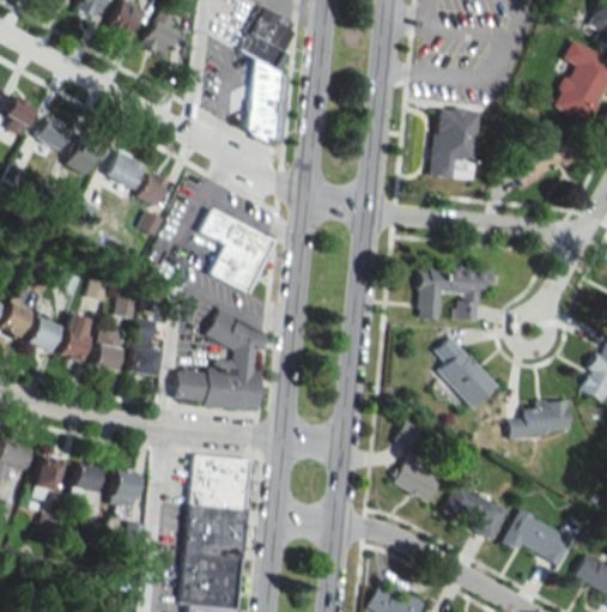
[(80,0),(77,11),(95,20),(105,0),(80,0)]
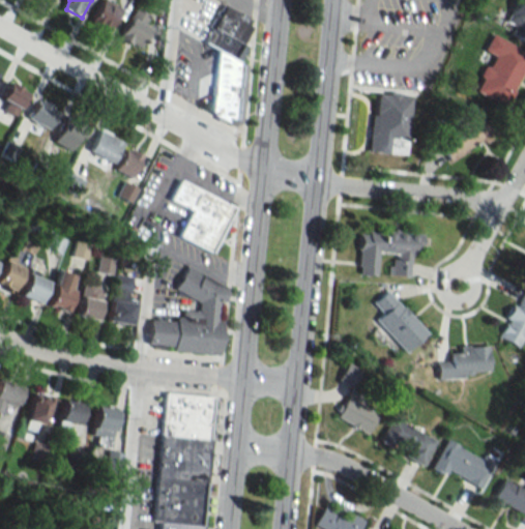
[(113,33),(124,7),(108,0),(105,0),(94,25),(113,33)]
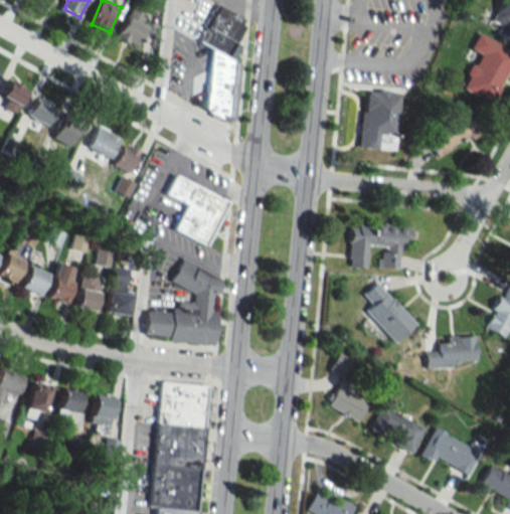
[(509,0),(505,0),(496,23),(504,27),(501,32),(509,35),(509,0)]
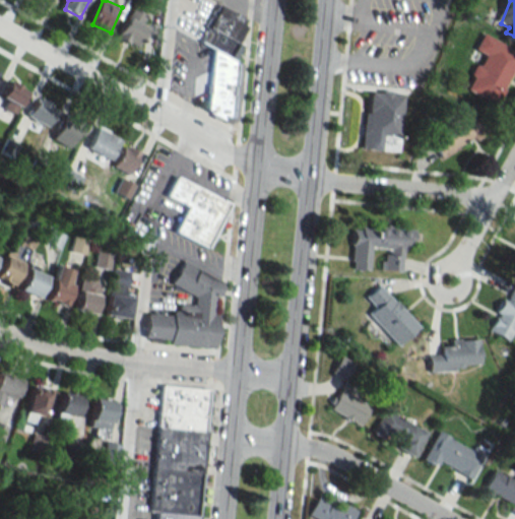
[(217,50),(211,114),(233,124),(238,124),(241,116),(246,65),(239,62),(243,51),(244,44),(251,26),(252,19),(221,6),(205,45),(217,50)]
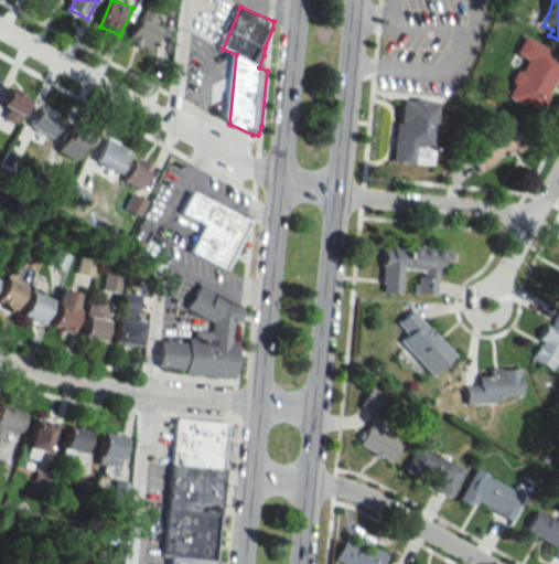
[(168,20),(147,9),(130,42),(150,53),(168,20)]
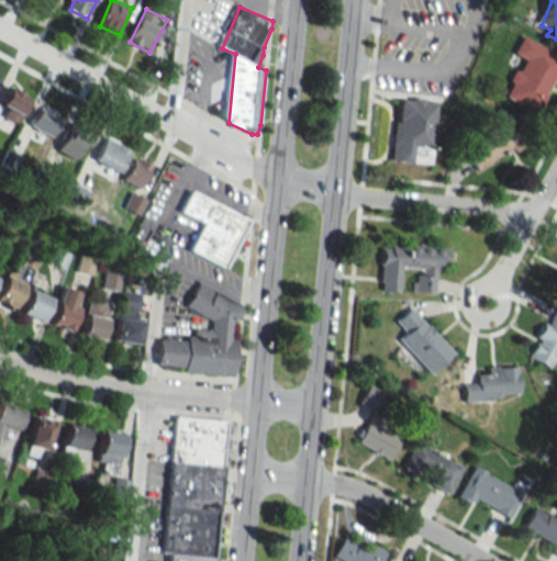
[(556,52),(526,37),(516,56),(526,60),(508,98),(542,115),(556,83),(556,52)]
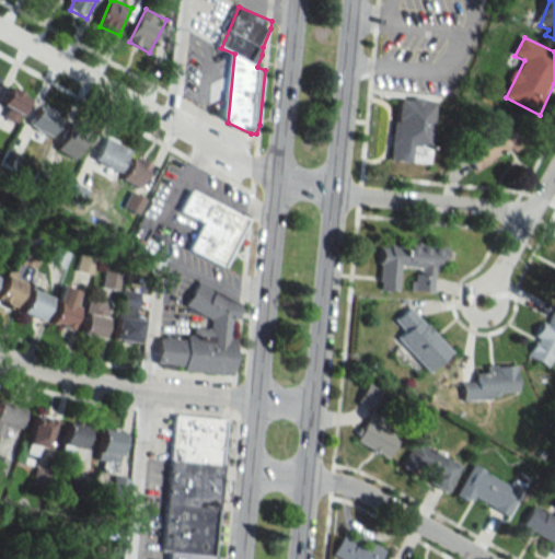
[(0,102),(12,112),(10,116),(19,123),(33,102),(10,85),(0,100),(0,102)]
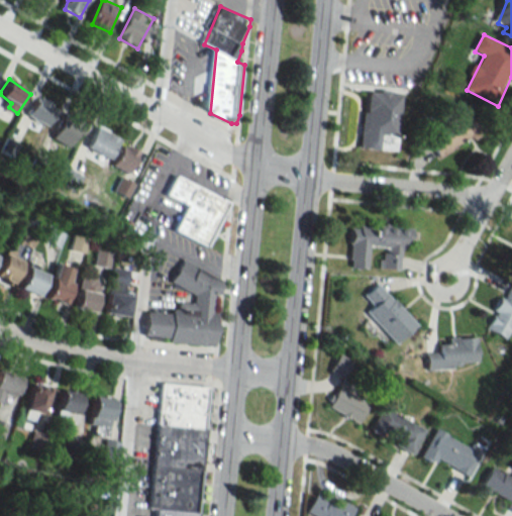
[(363,149),(399,151),(403,93),(367,90),(363,149)]
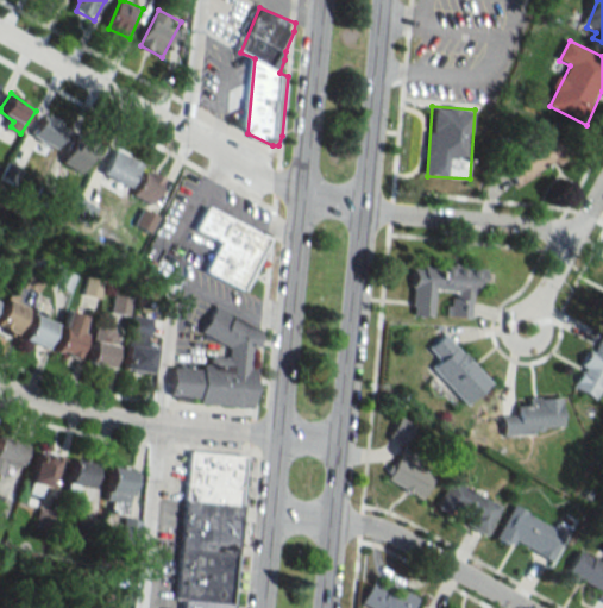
[(36,136),(60,151),(71,132),(48,117),(36,136)]
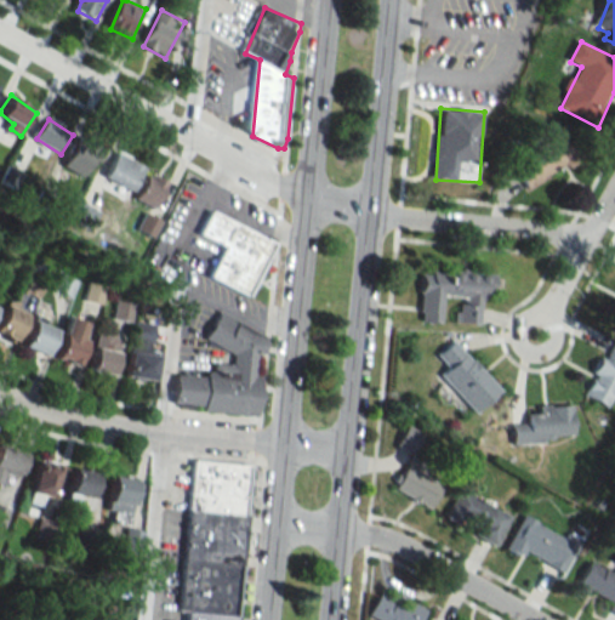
[(107,149),(80,138),(68,169),(95,180),(107,149)]
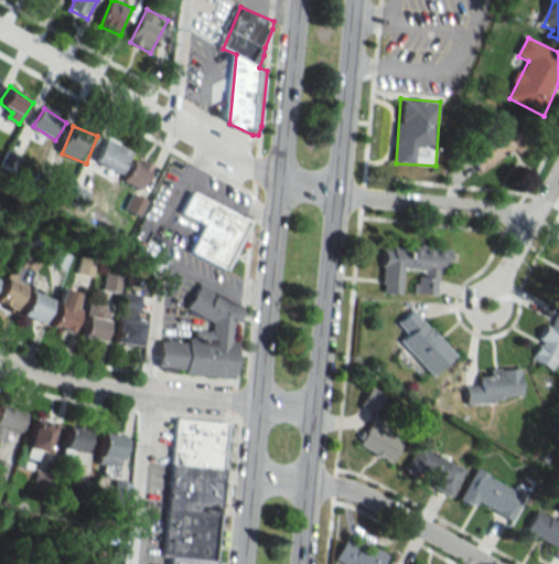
[(99,166),(126,176),(136,150),(109,140),(99,166)]
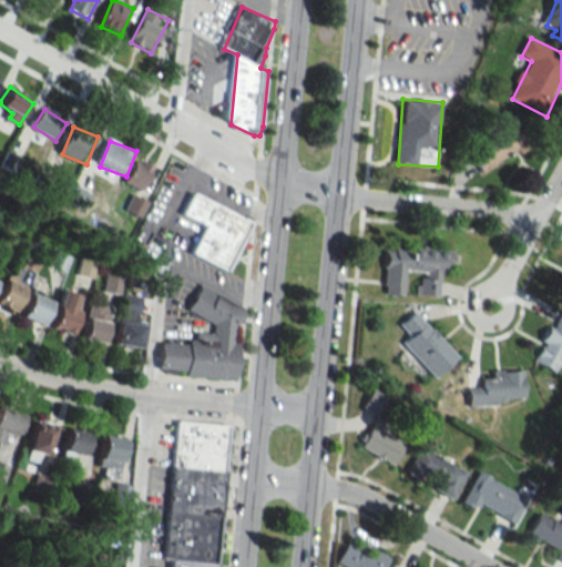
[(157,166),(141,158),(128,183),(144,192),(157,166)]
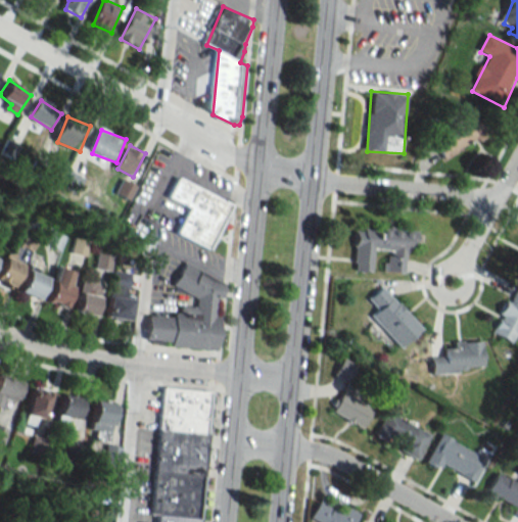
[(87,178),(73,172),(65,188),(80,195),(87,178)]
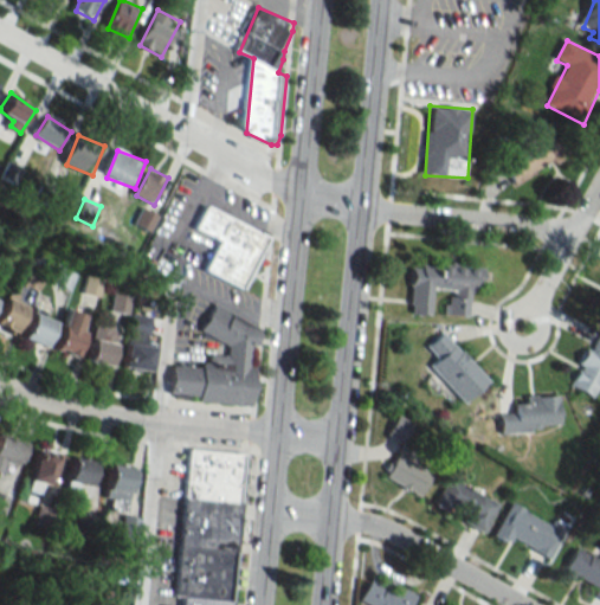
[(272,237),(208,207),(198,231),(221,242),(207,272),(247,291),(272,237)]
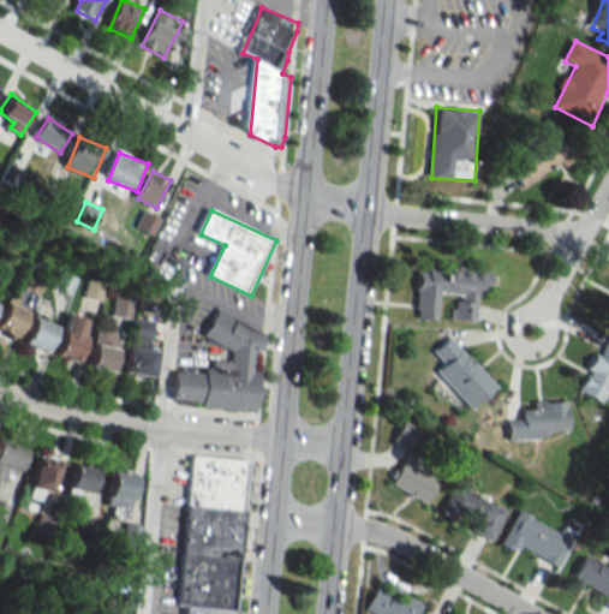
[(163,221),(148,212),(139,227),(155,237),(163,221)]
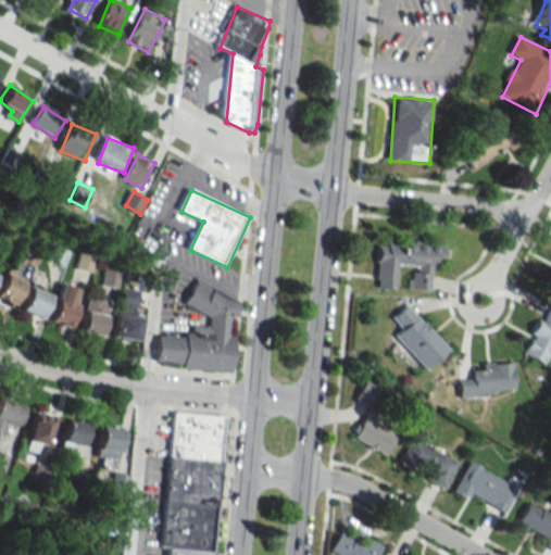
[(379,289),(400,290),(401,267),(421,268),(418,290),(434,291),(436,261),(447,262),(448,247),(383,242),(379,289)]
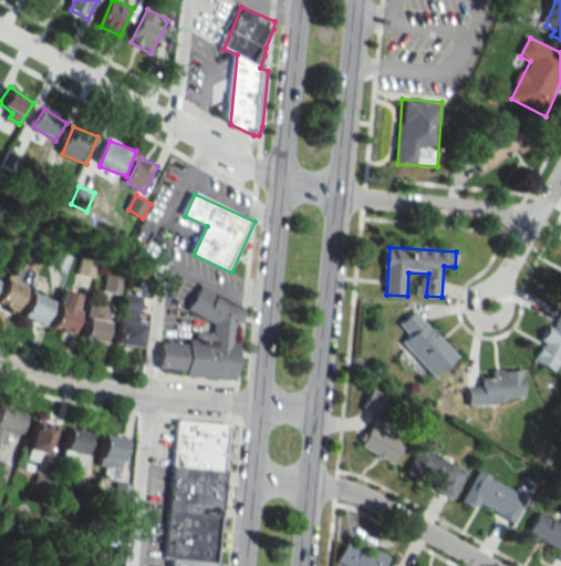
[(69,271),(75,257),(62,251),(55,266),(69,271)]
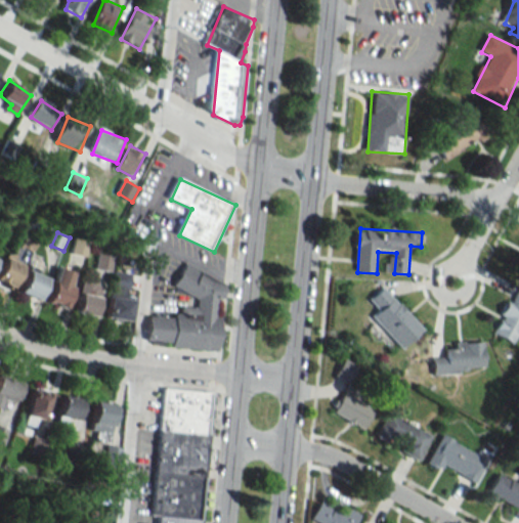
[(75,253),(88,258),(92,247),(80,242),(75,253)]
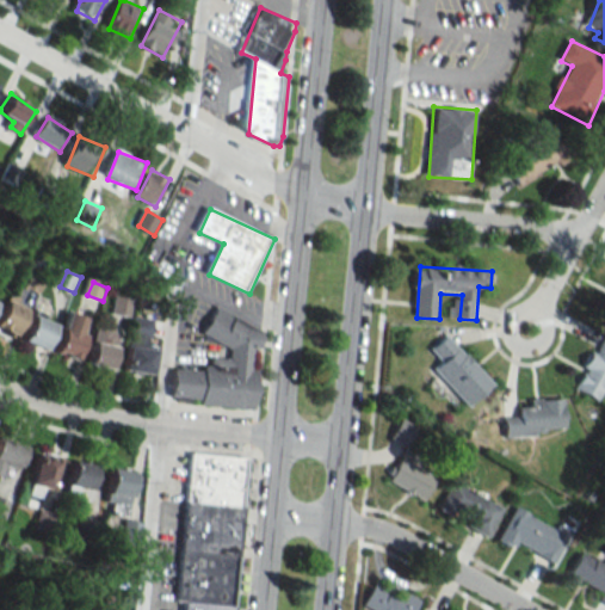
[(134,299),(118,299),(118,315),(134,315),(134,299)]
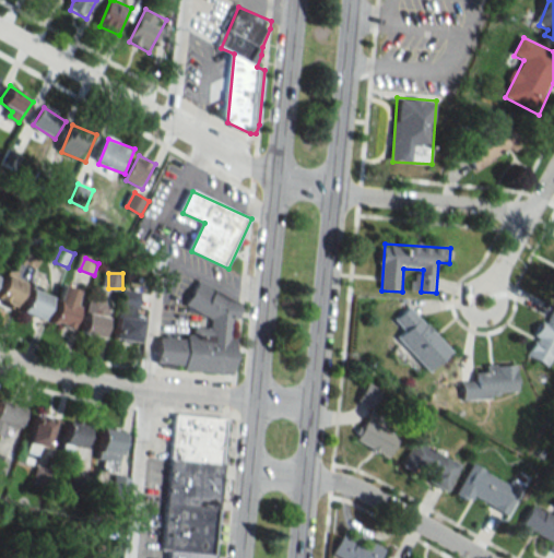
[(27,284),(9,275),(0,295),(0,300),(18,308),(27,284)]
